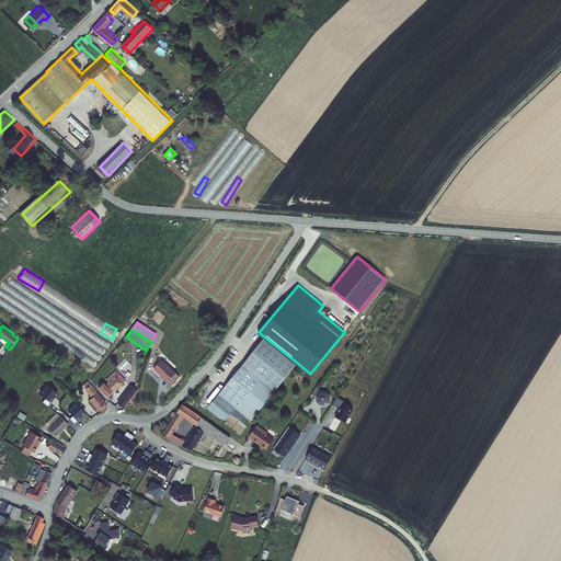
[(265,338),(218,393),(235,407),(245,415),(251,421),(297,363),(265,338)]
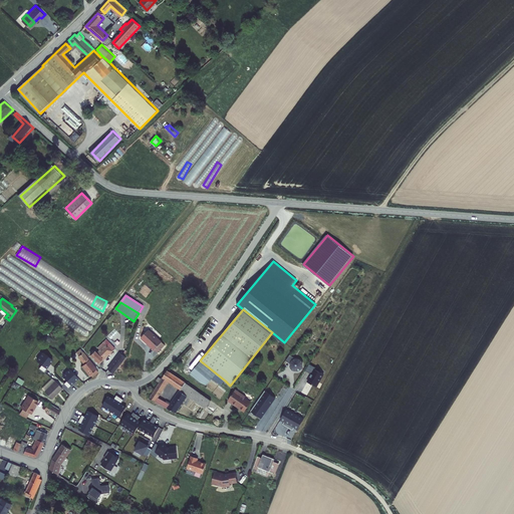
[(148,327),(140,336),(154,348),(155,347),(162,339),(148,327)]
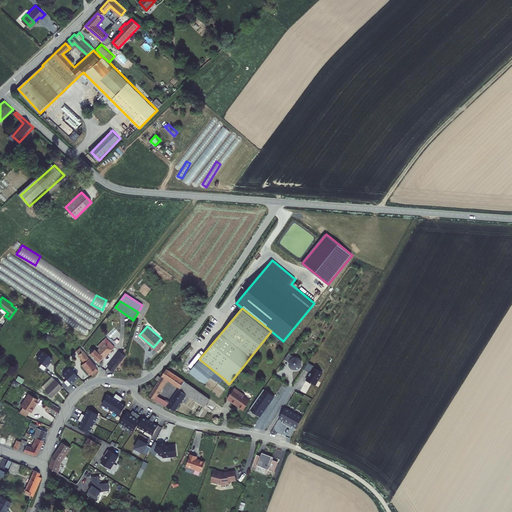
[(53,340),(48,335),(44,338),(49,343),(53,340)]
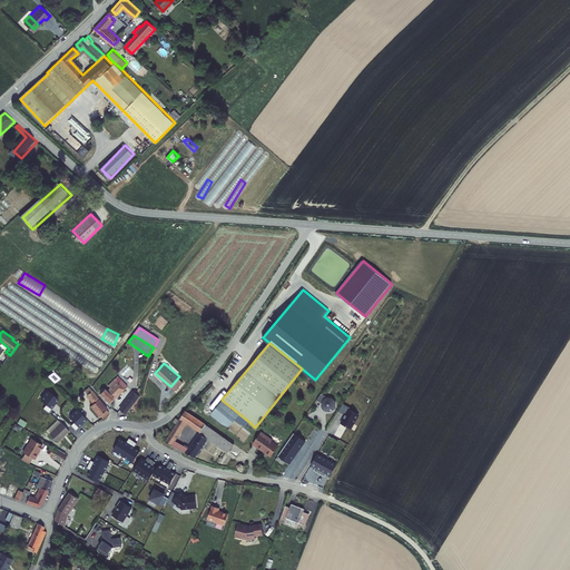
[(108,390),(106,387),(101,393),(110,401),(116,394),(117,395),(128,384),(118,374),(110,384),(112,385),(108,390)]
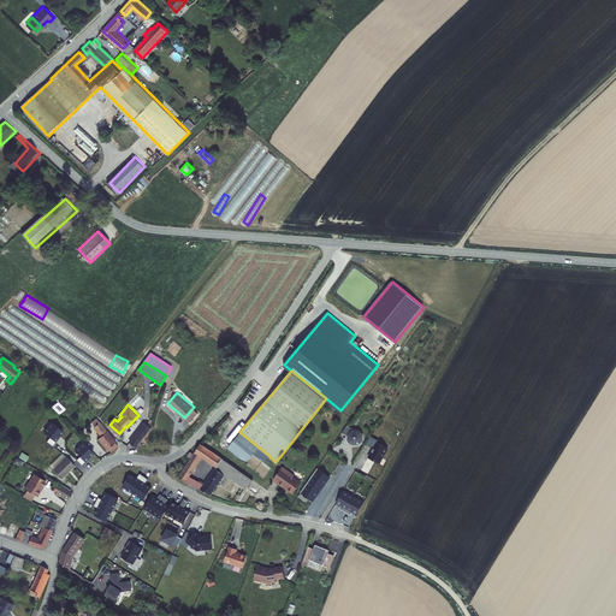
[(197,409),(194,407),(185,416),(189,419),(197,409)]
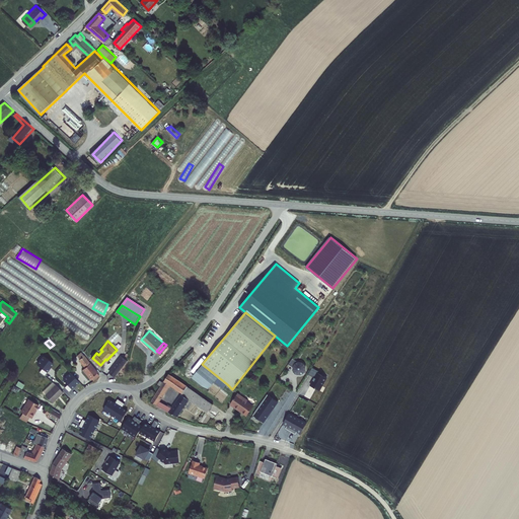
[(129,361),(123,356),(109,372),(116,377),(129,361)]
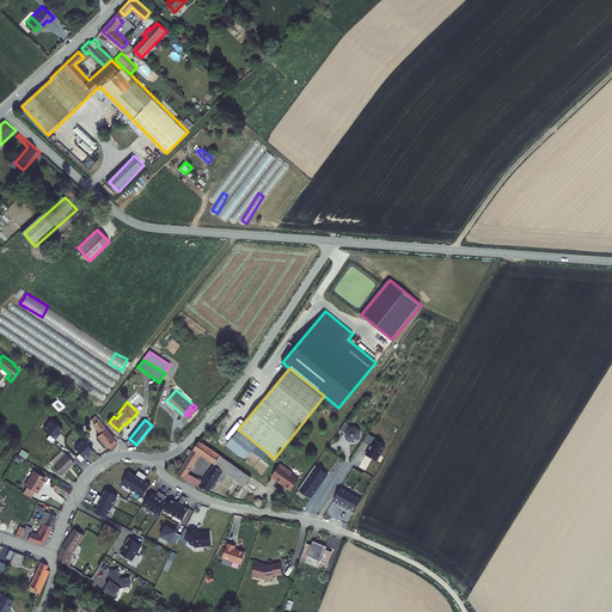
[(56,435),(61,429),(50,421),(42,430),(48,435),(46,440),(51,444),(57,436),(56,435)]
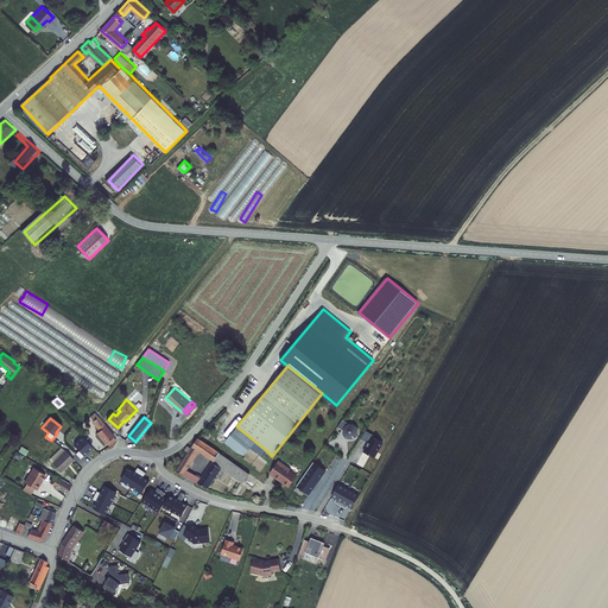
[(114,437),(97,418),(93,423),(97,429),(95,431),(108,447),(115,441),(113,438),(114,437)]
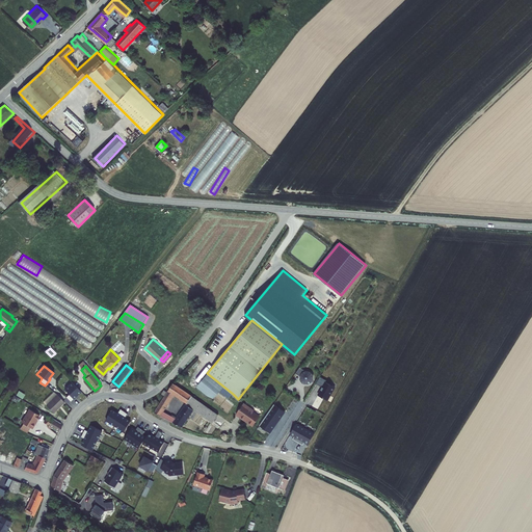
[(307,371),(300,367),(296,373),(301,377),(301,380),(303,382),(307,383),(310,382),(313,380),(314,377),(313,374),(311,372),(309,371),(307,371)]
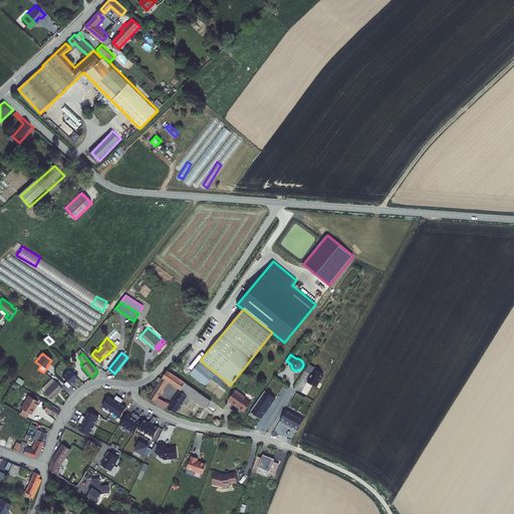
[(215,372),(200,360),(190,373),(205,386),(212,376),(215,372)]
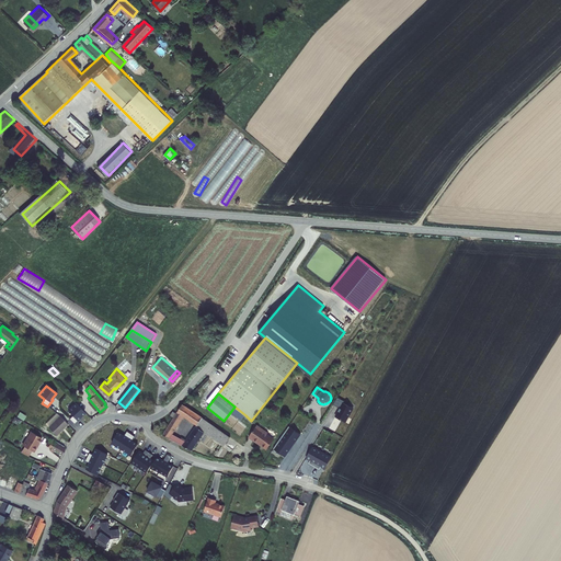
[(345,403),(346,401),(338,397),(333,404),(341,408),(336,416),(347,423),(355,409),(345,403)]
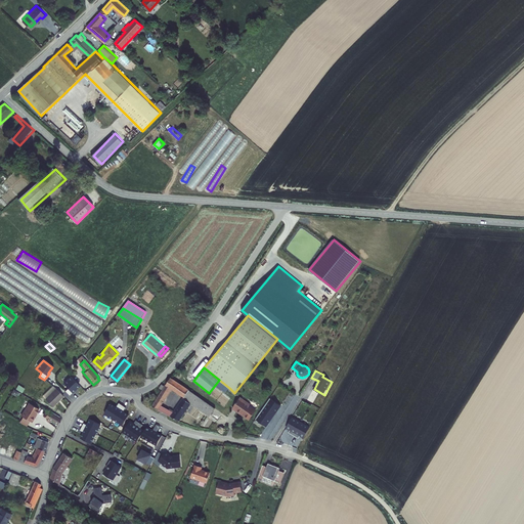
[(171,376),(153,404),(180,421),(192,405),(185,400),(183,399),(173,412),(161,405),(173,388),(187,398),(191,391),(171,376)]
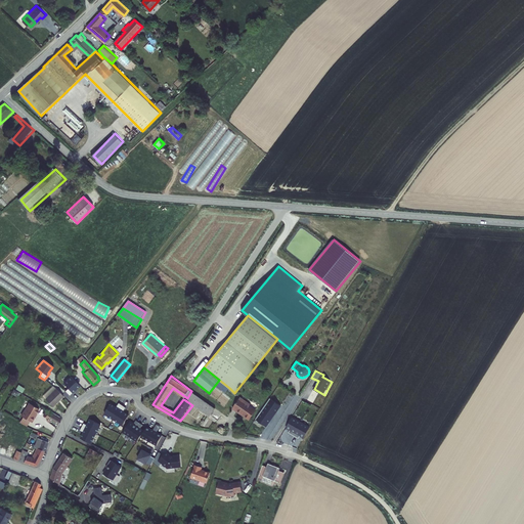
[(76,390),(81,385),(74,378),(66,385),(69,388),(66,391),(71,396),(77,390),(76,390)]
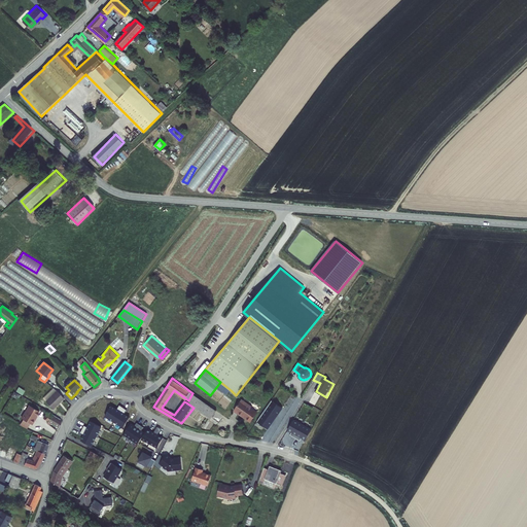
[(227,394),(231,390),(220,382),(217,386),(227,394)]
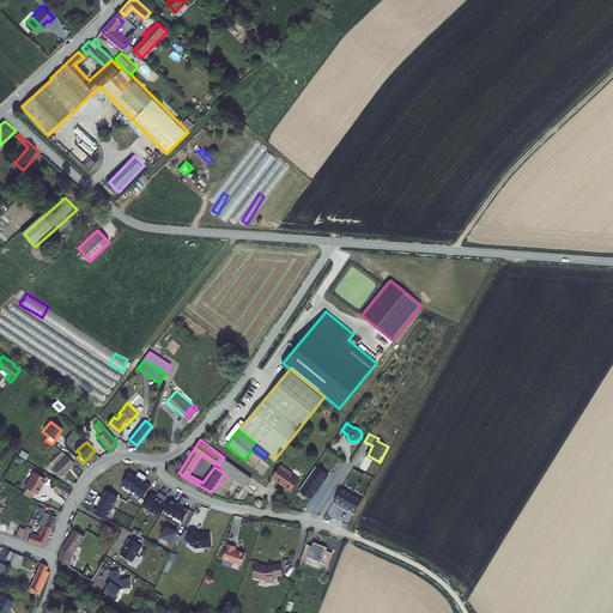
[(53,468),(65,455),(64,455),(61,453),(49,465),(53,468)]
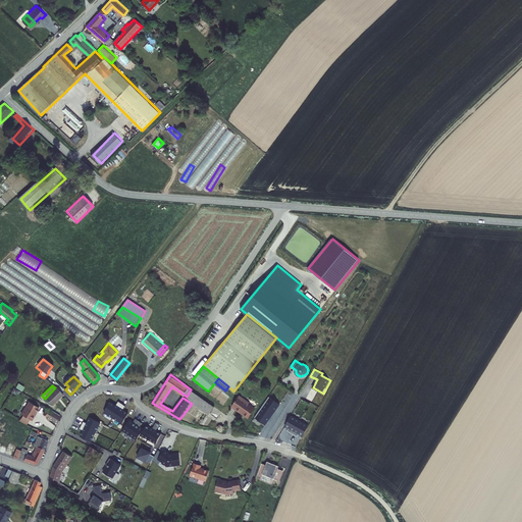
[(62,395),(55,387),(45,399),(52,406),(62,395)]
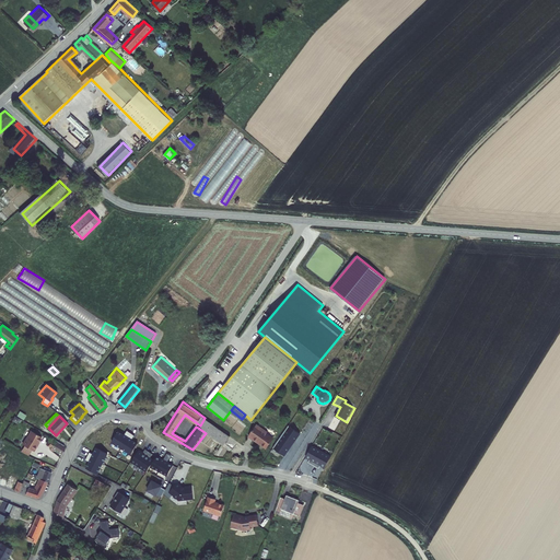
[(207,430),(223,442),(228,435),(205,418),(200,426),(198,428),(206,433),(207,430)]
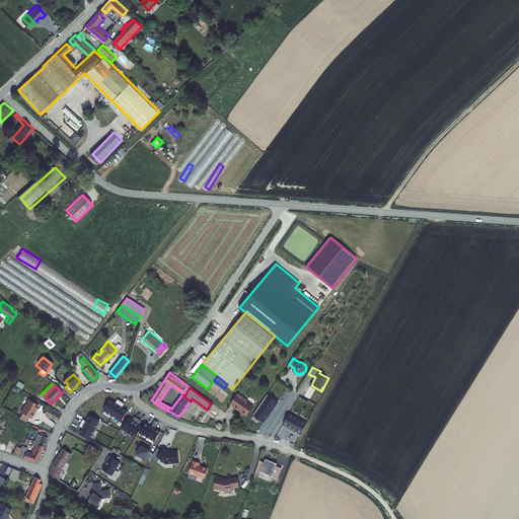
[(309,387),(304,396),(309,399),(315,390),(309,387)]
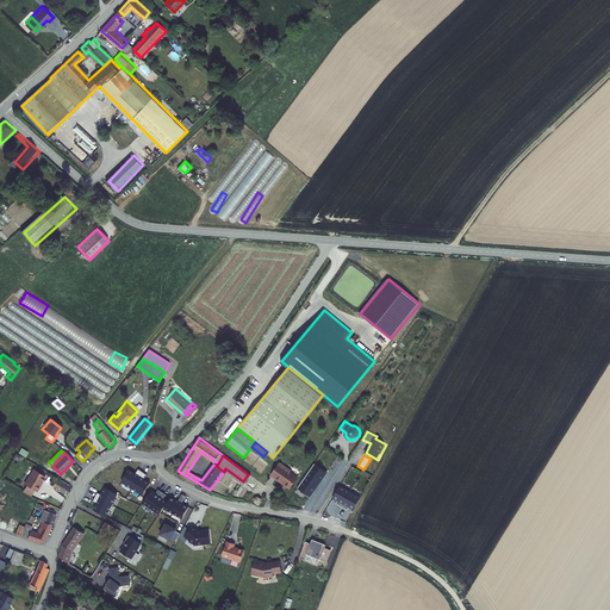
[(291,471),(292,470),(280,461),(272,474),(281,481),(281,480),(285,483),(285,484),(291,487),(298,477),(291,471)]
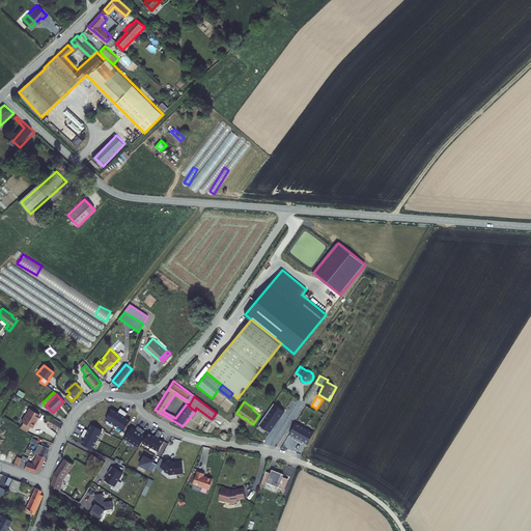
[(283,411),(274,403),(267,414),(276,421),(283,411)]
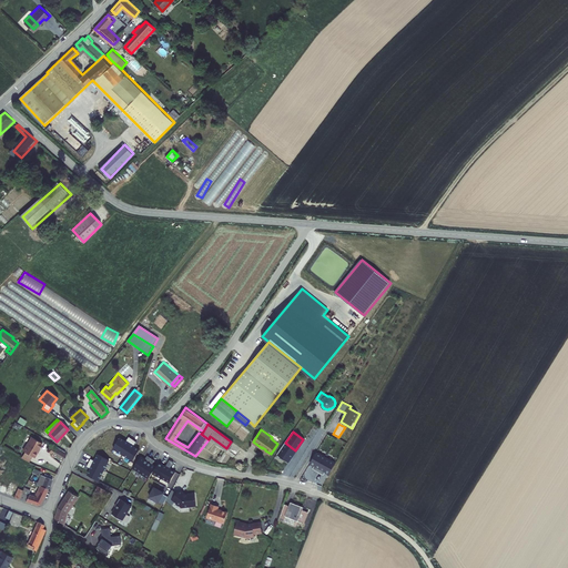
[(210,436),(209,439),(224,450),(226,448),(210,436)]
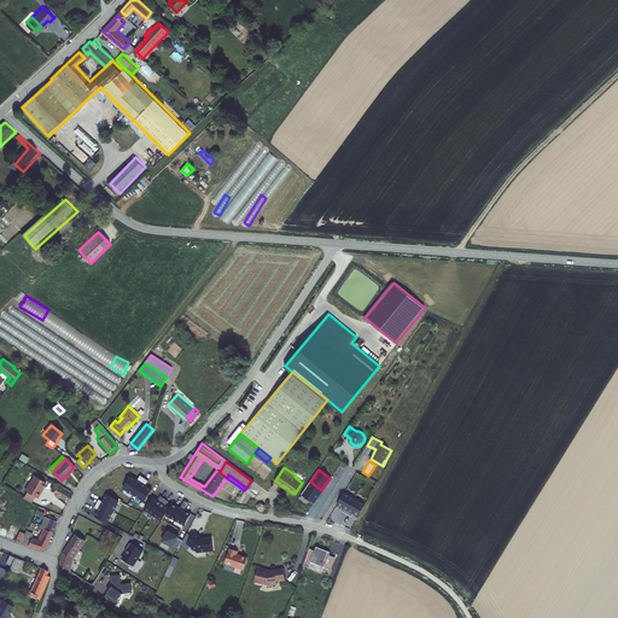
[(44,493),(42,493),(47,484),(35,477),(25,493),(29,494),(36,499),(39,500),(44,493)]
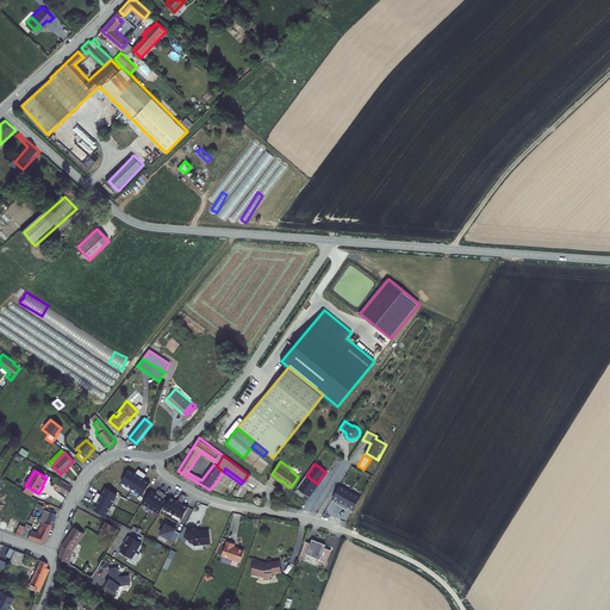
[(143,480),(145,475),(138,471),(135,477),(128,472),(122,484),(143,496),(149,485),(143,480)]
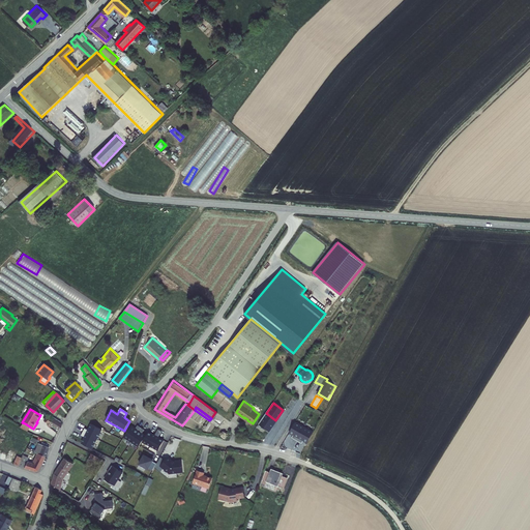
[(275,420),(266,413),(258,424),(268,432),(275,420)]
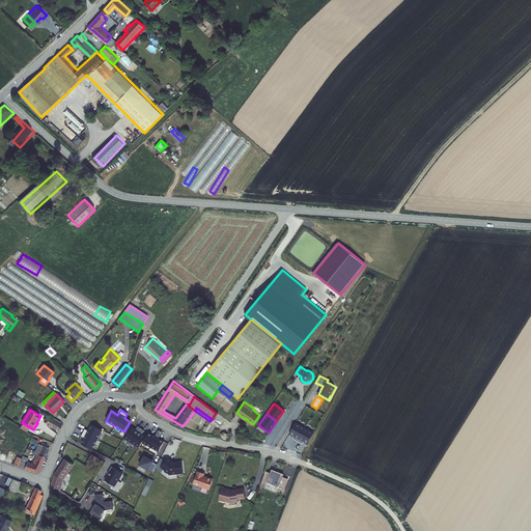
[(59,424),(60,423),(53,418),(49,424),(48,426),(50,427),(52,425),(58,429),(61,425),(59,424)]
